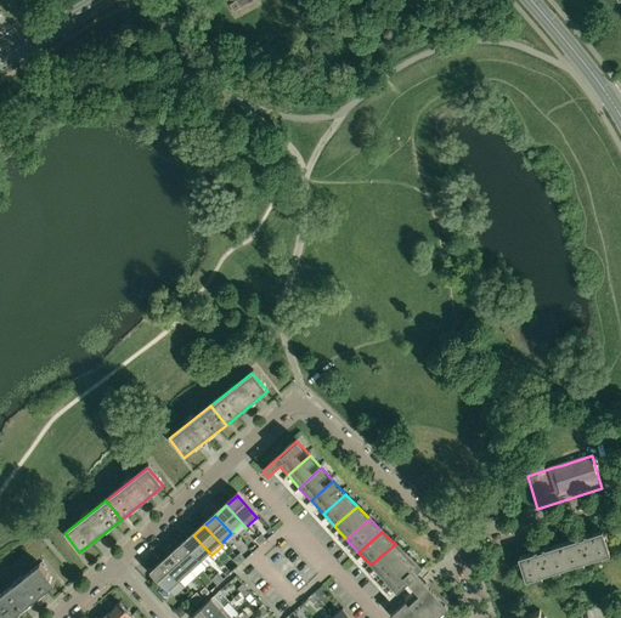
[(609,556),(602,533),(586,538),(586,537),(582,537),(583,539),(579,540),(577,539),(575,539),(575,542),(559,546),(568,570),(609,556)]
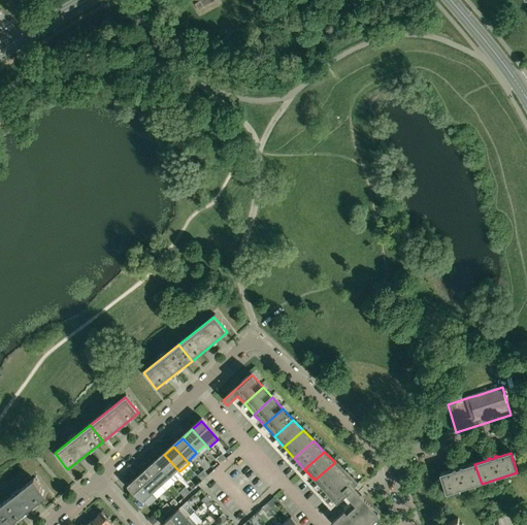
[(164,455),(155,463),(170,480),(179,471),(164,455)]
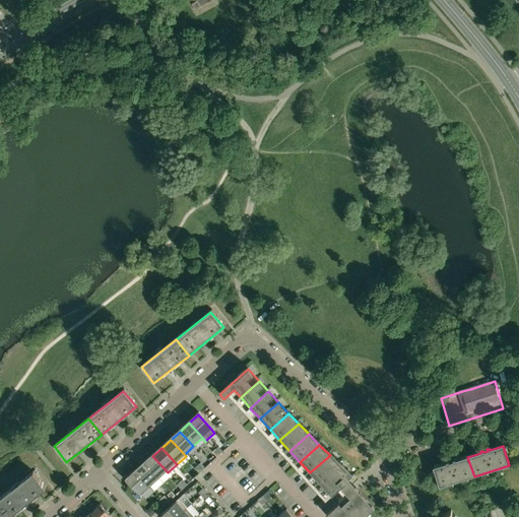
[(340,465),(330,455),(310,472),(319,483),(340,465)]
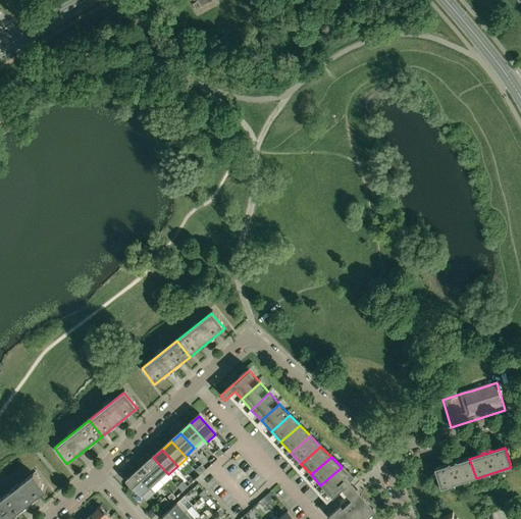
[(153,458),(144,466),(159,482),(168,474),(153,458)]
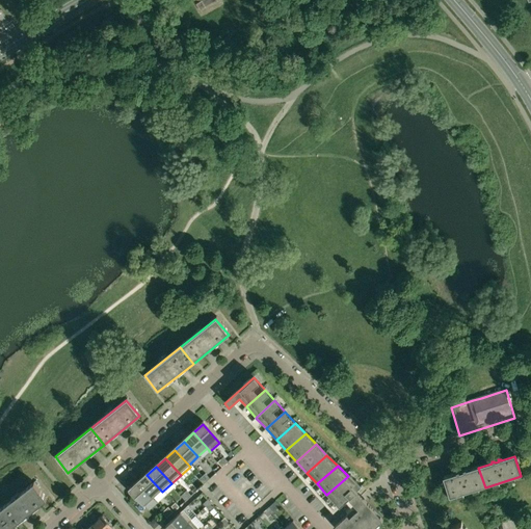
[(443,479),(449,499),(485,487),(478,468),(466,472),(465,471),(462,471),(462,473),(458,474),(458,473),(455,473),(456,475),(443,479)]
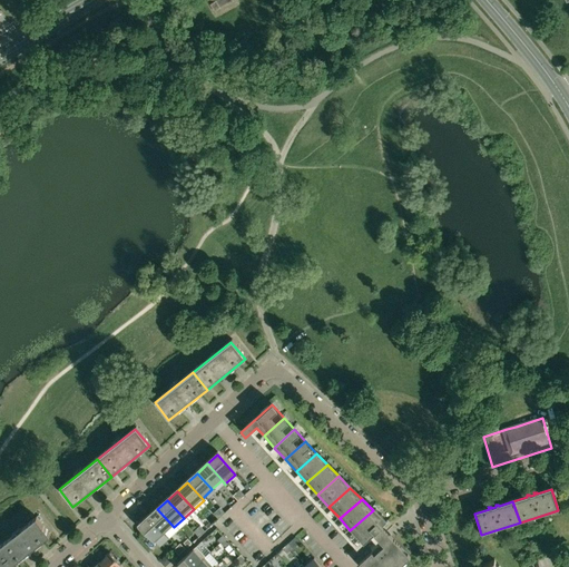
[(157,509),(147,518),(164,536),(174,527),(157,509)]
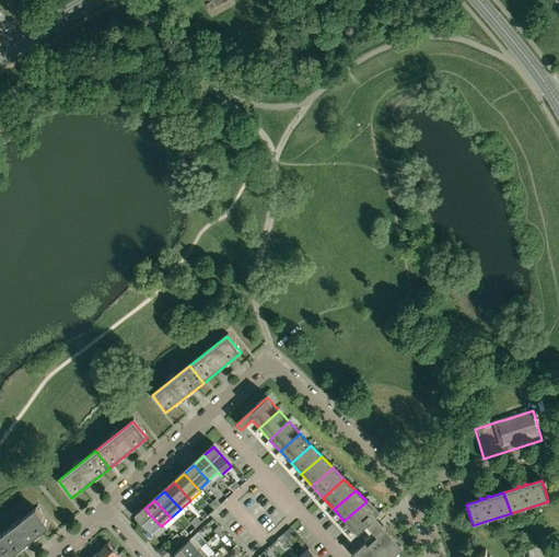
[(380,514),(367,501),(344,521),(357,535),(364,529),(372,537),(367,542),(381,556),(394,556),(403,549),(375,519),(380,514)]
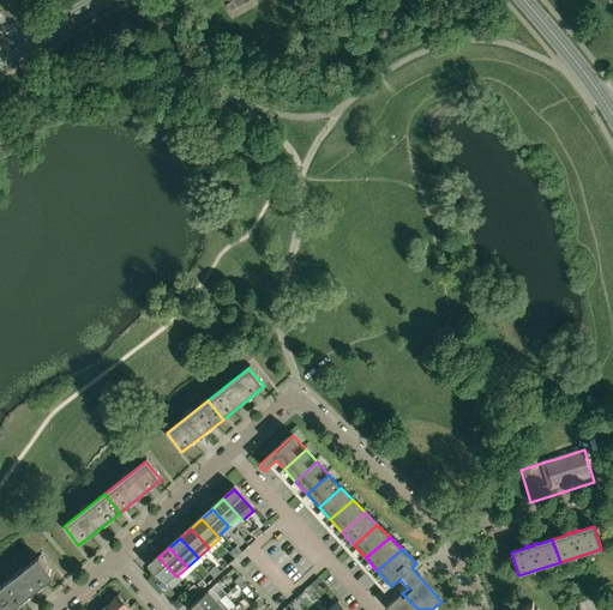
[(290,586),(299,580),(278,551),(270,556),(290,586)]
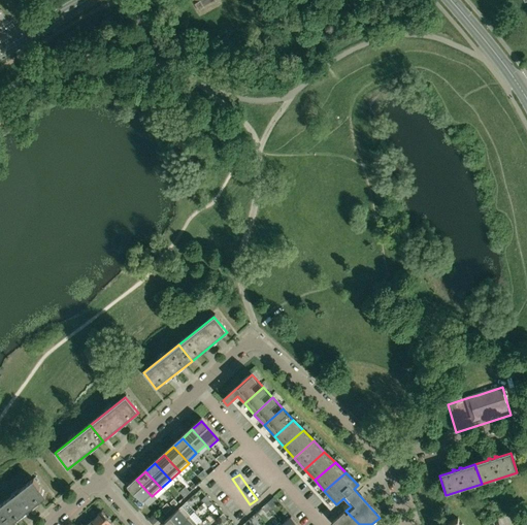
[(256,476),(249,482),(262,497),(269,490),(256,476)]
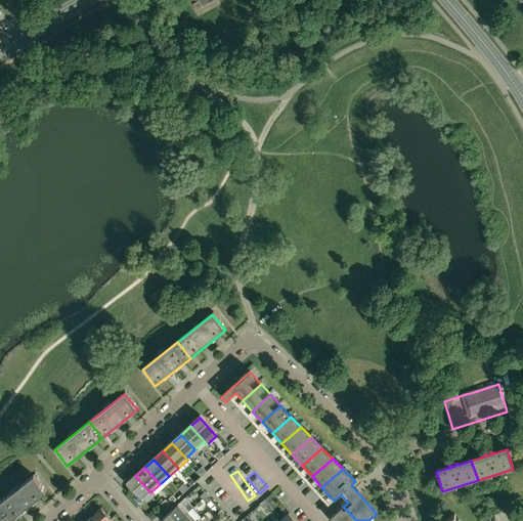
[(141,502),(150,492),(135,476),(126,484),(141,502)]
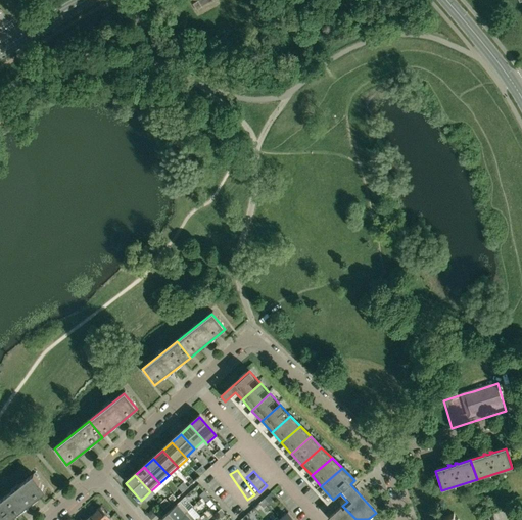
[(33,476),(0,502),(0,507),(9,519),(11,519),(45,492),(33,476)]
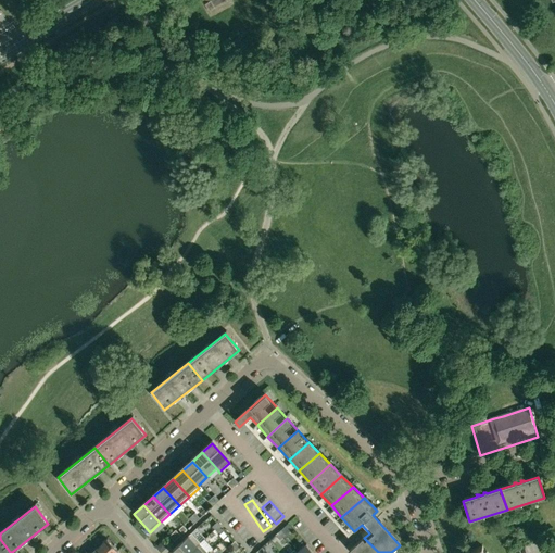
[(164,524),(169,529),(188,513),(183,506),(164,524)]
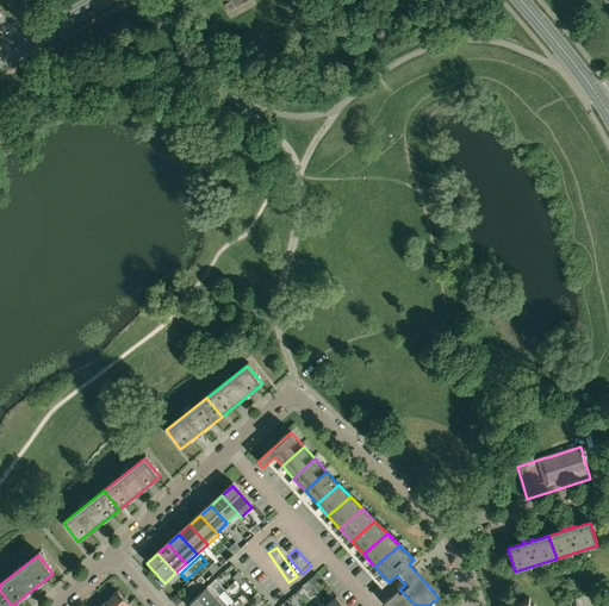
[(337,593),(345,599),(349,592),(342,587),(337,593)]
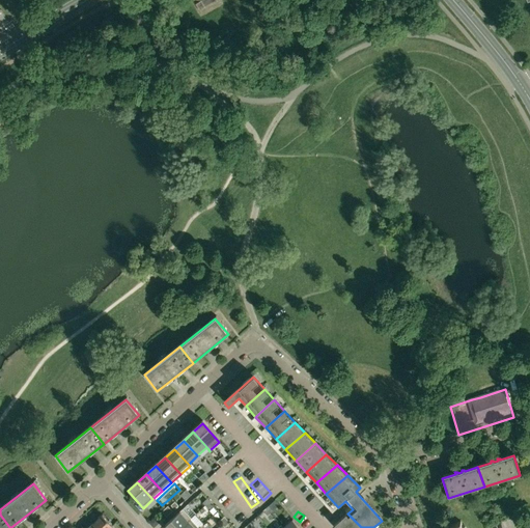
[(361,527),(347,513),(345,516),(334,526),(335,527),(361,527)]
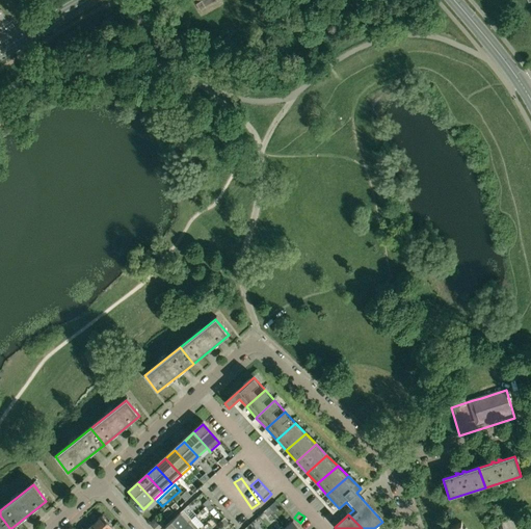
[(9,528),(0,516),(0,528),(9,528)]
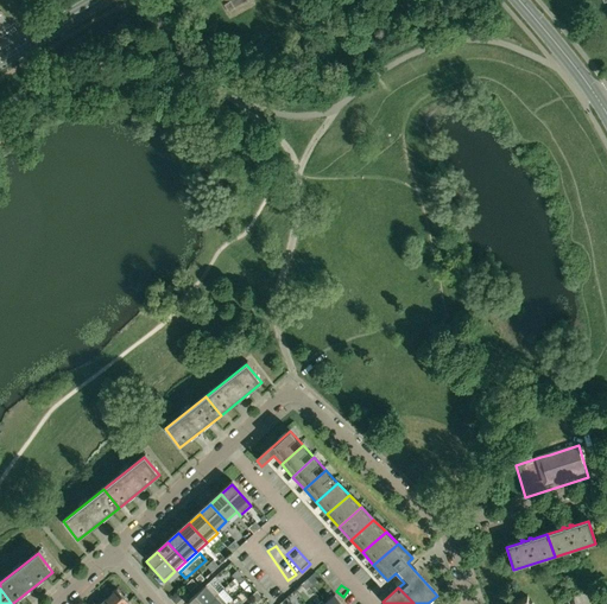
[(206,589),(189,603),(210,603),(217,597),(215,598),(206,589)]
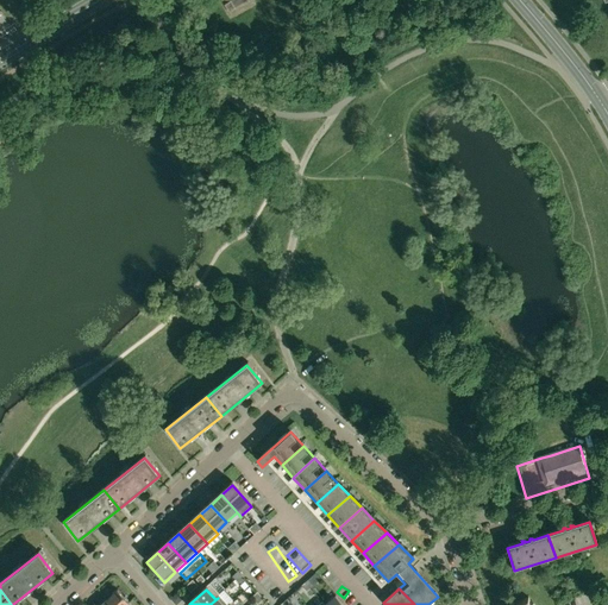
[(117,593),(106,603),(107,604),(127,604),(117,593)]
